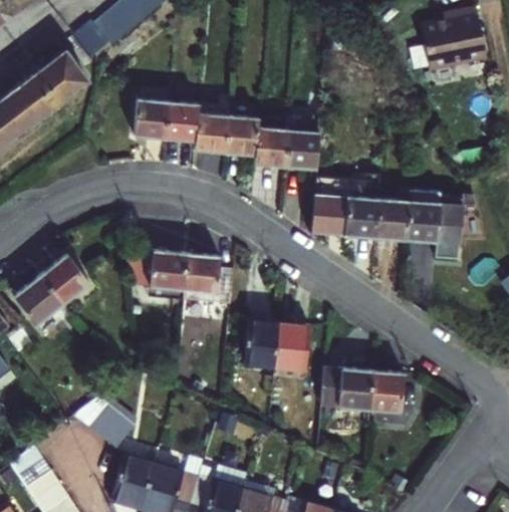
[(128,0),(118,8),(135,29),(145,20),(128,0)]
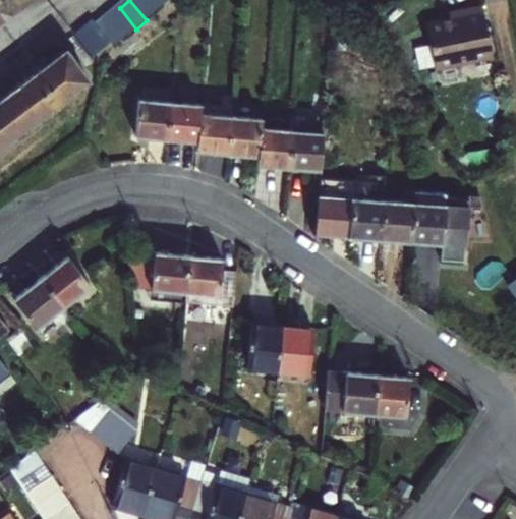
[(129,0),(147,20),(155,14),(144,0),(129,0)]
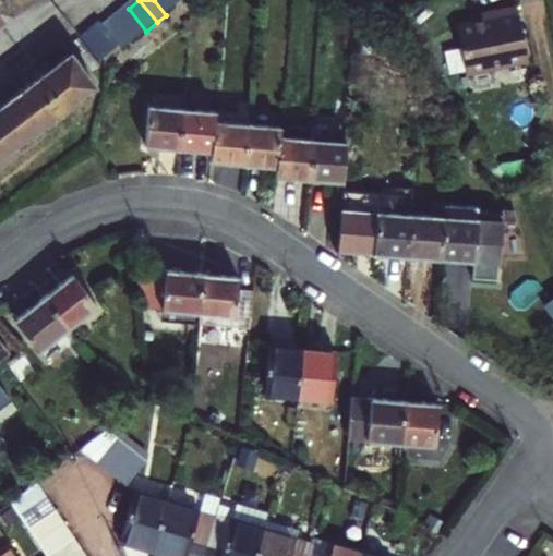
[(176,7),(170,0),(154,0),(166,15),(176,7)]
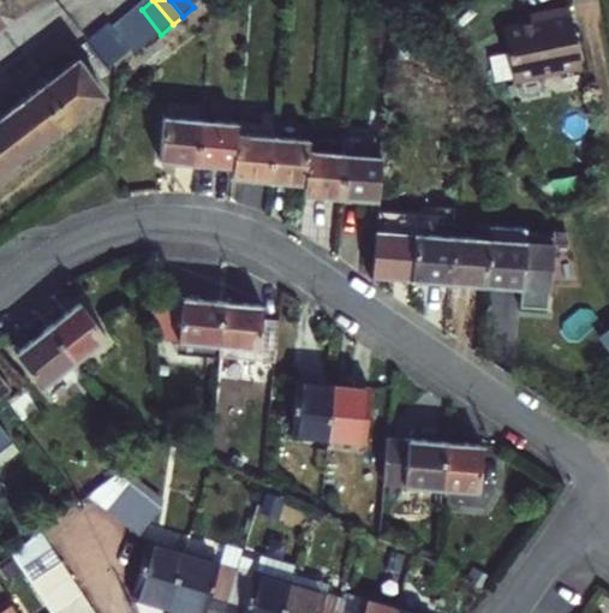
[(502,33),(515,84),(583,67),(568,7),(536,15),(538,24),(530,25),(502,33)]
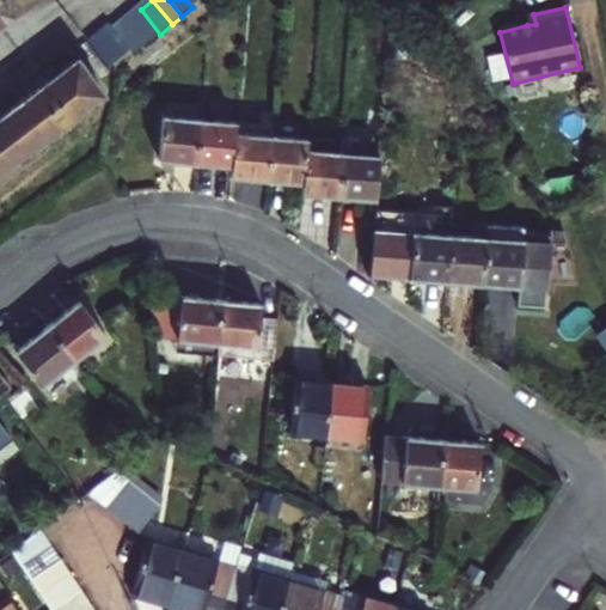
[(141,10),(130,18),(150,43),(160,35),(141,10)]
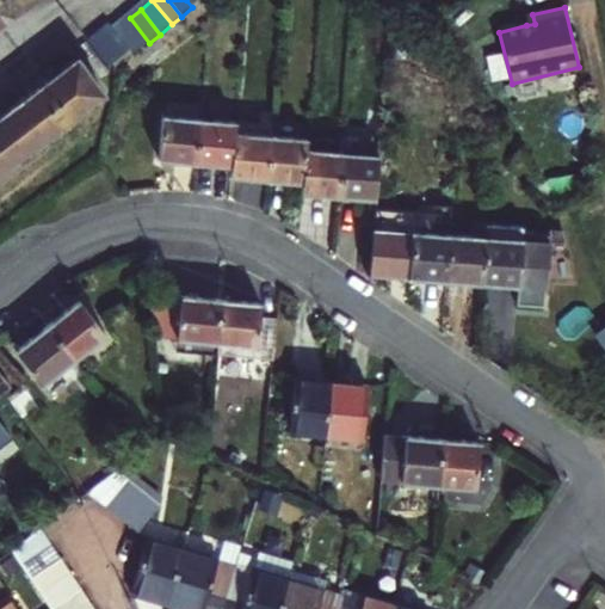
[(532,14),(525,17),(526,25),(535,24),(532,14)]
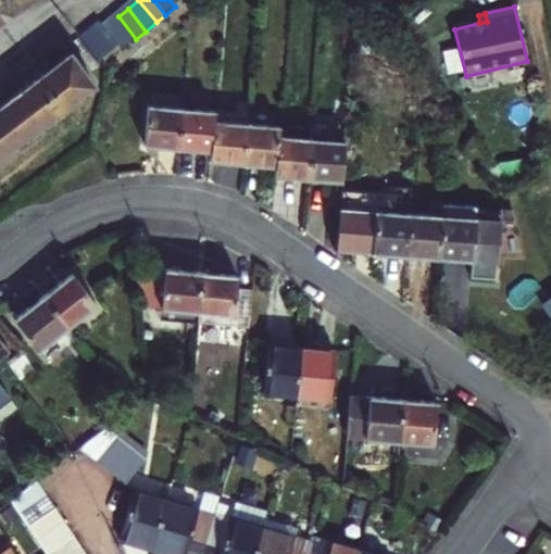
[(124,49),(136,39),(119,16),(107,27),(124,49)]
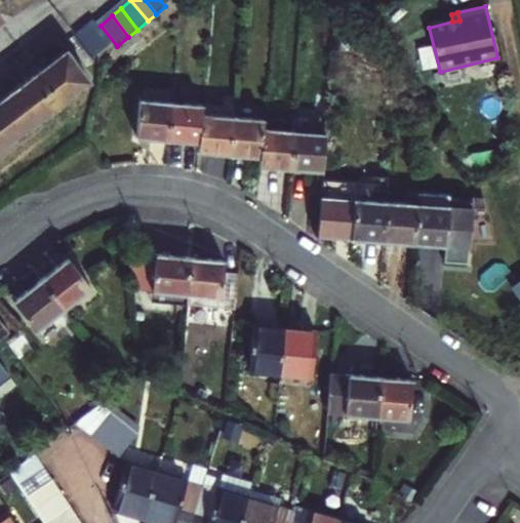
[(0,148),(87,81),(66,53),(0,104),(0,148)]
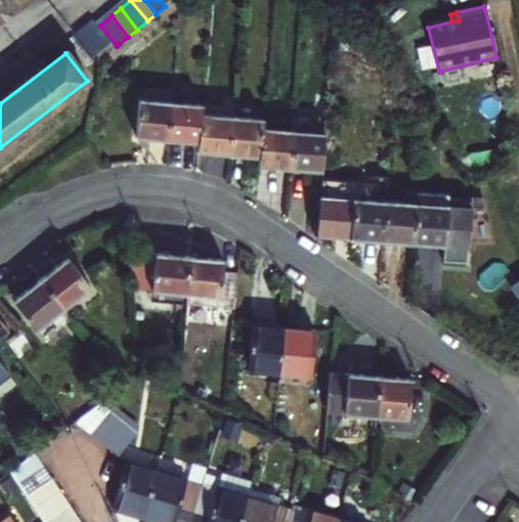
[(204,106),(200,144),(200,154),(230,157),(233,119),(235,93),(220,92),(218,107),(204,106)]
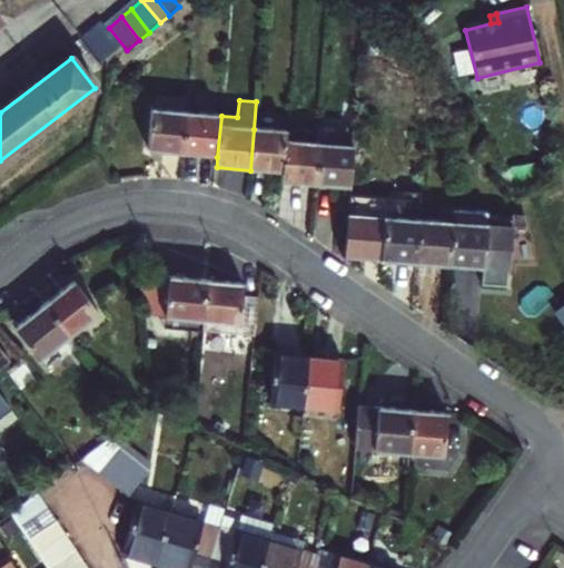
[(147,150),(182,155),(187,113),(150,109),(147,150)]
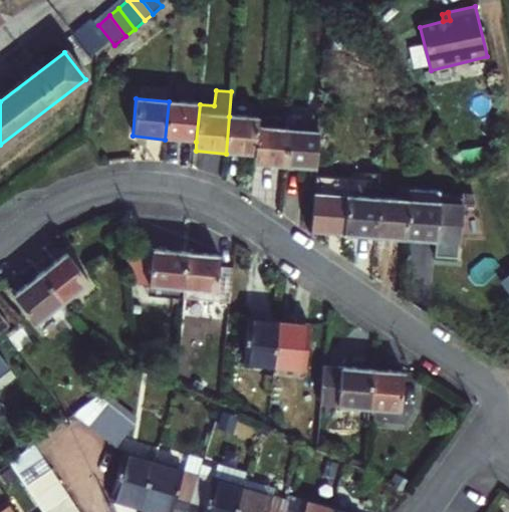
[(165,140),(196,142),(200,104),(169,101),(165,140)]
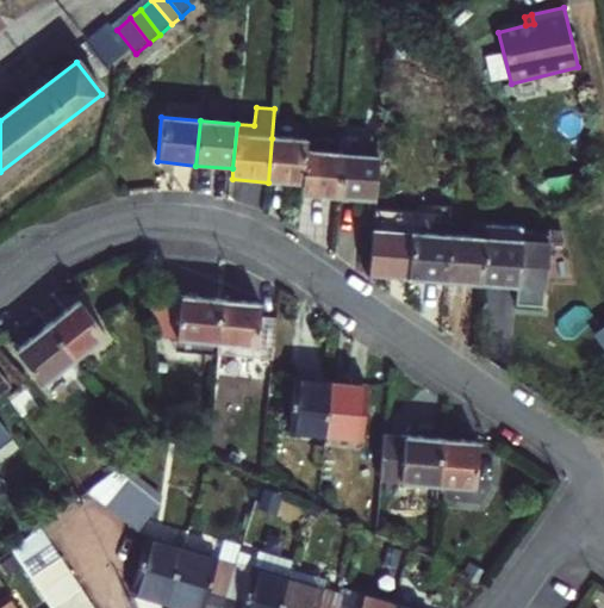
[(306,142),(305,149),(303,186),(302,194),(338,198),(342,154),(343,136),(307,132),(306,142)]
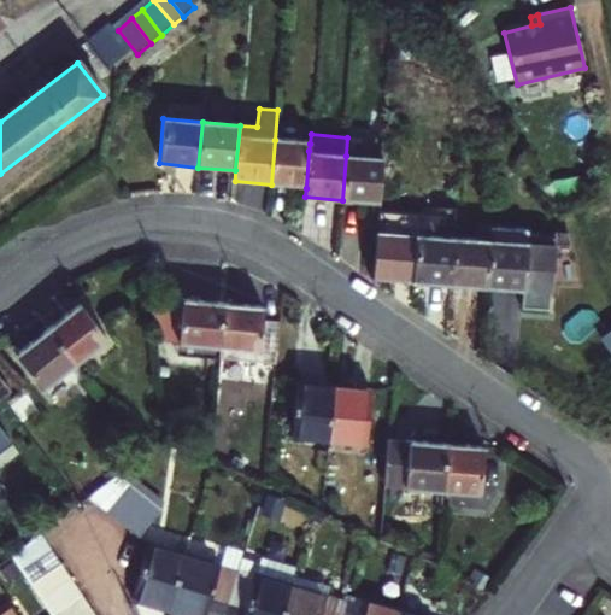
[(275,140),(271,185),(306,188),(309,151),(310,144),(275,140)]
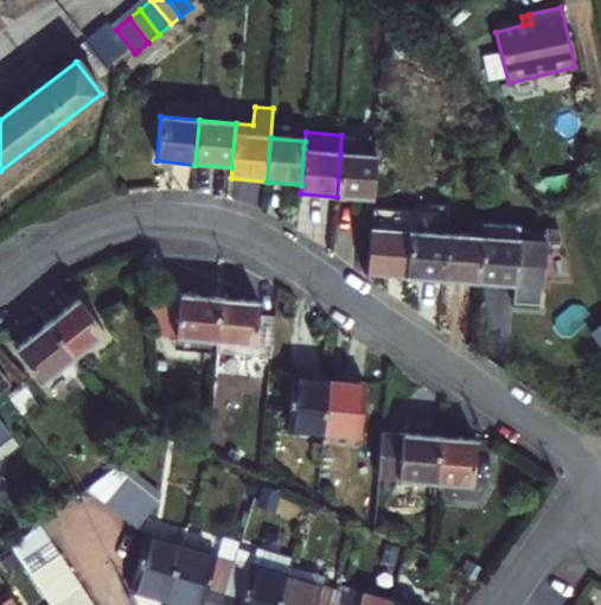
[(375,201),(378,158),(340,153),(337,197),(375,201)]
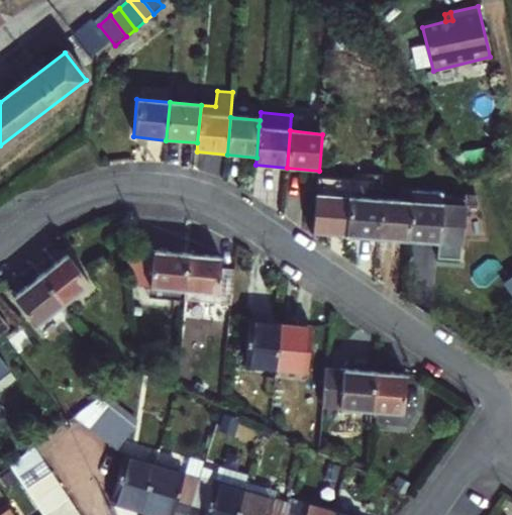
[(345,234),(377,237),(380,199),(348,196),(345,234)]
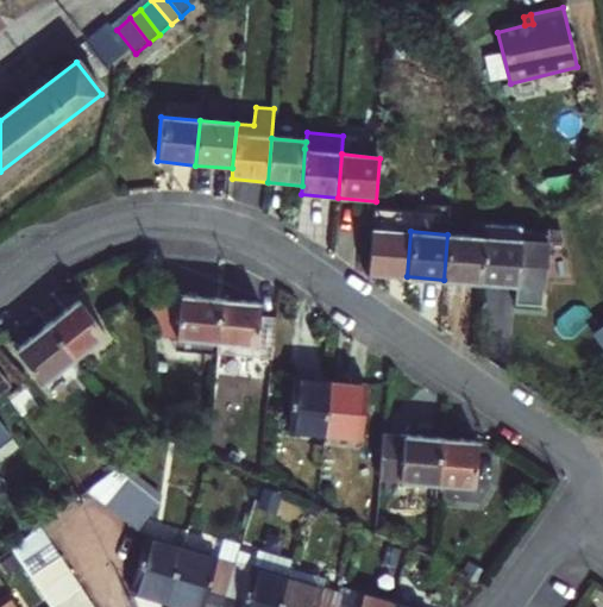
[(483,238),(479,282),(515,286),(514,305),(539,307),(546,235),(519,232),(519,241),(483,238)]
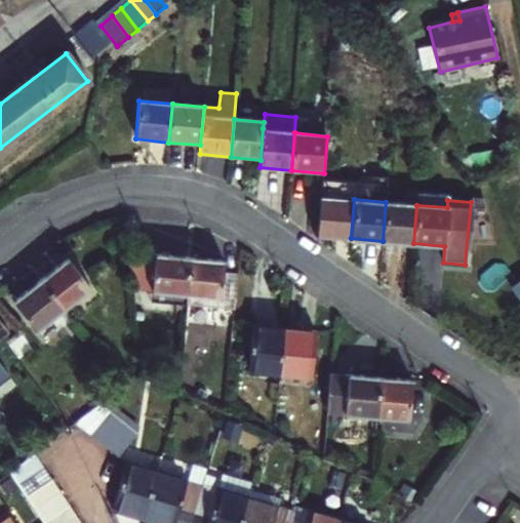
[(413,243),(416,205),(386,202),(383,241),(413,243)]
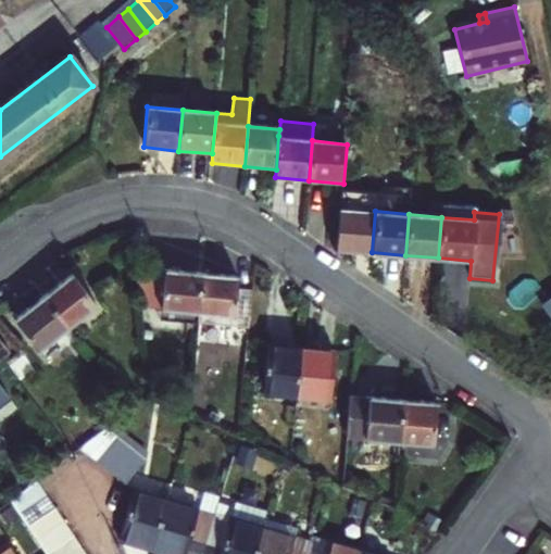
[(198,317),(201,277),(166,274),(163,314),(198,317)]
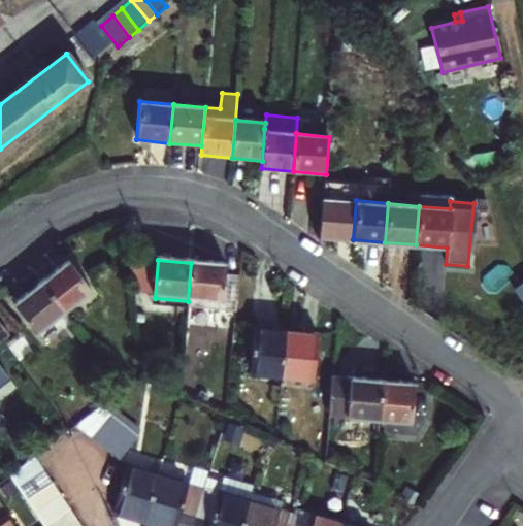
[(86,291),(62,261),(38,281),(61,310),(86,291)]
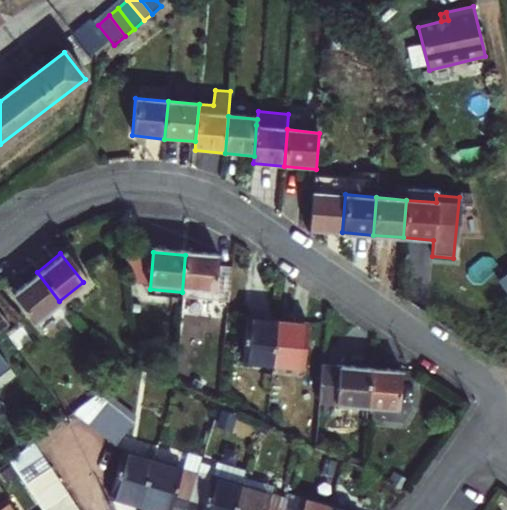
[(215,258),(185,255),(182,292),(212,295),(215,258)]
